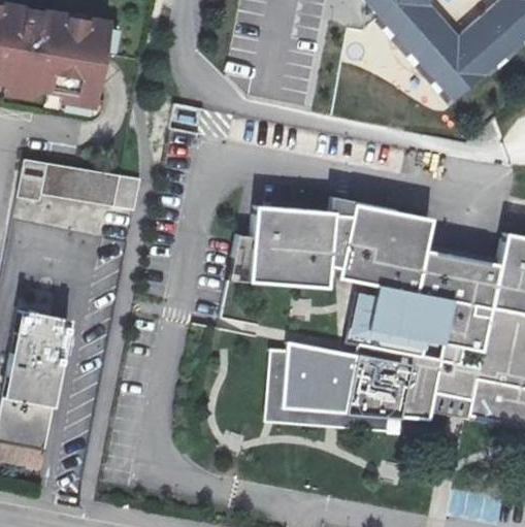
[(366,0),(456,100),(524,41),(524,0),(366,0)]
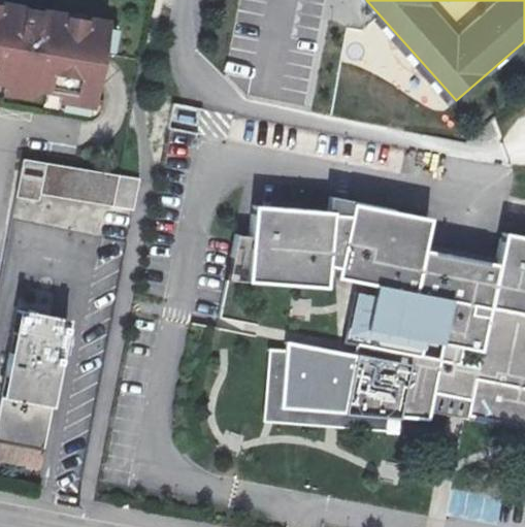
[(0,79),(8,81),(6,92),(29,96),(31,86),(63,92),(61,102),(92,107),(101,57),(106,28),(0,7),(0,79)]
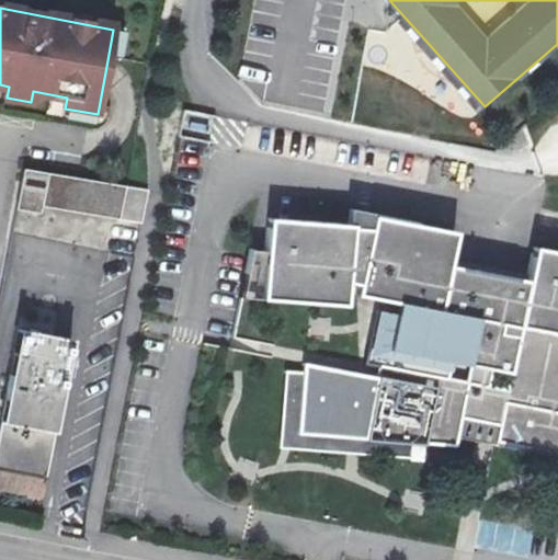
[(124,32),(113,30),(107,60),(118,63),(124,32)]
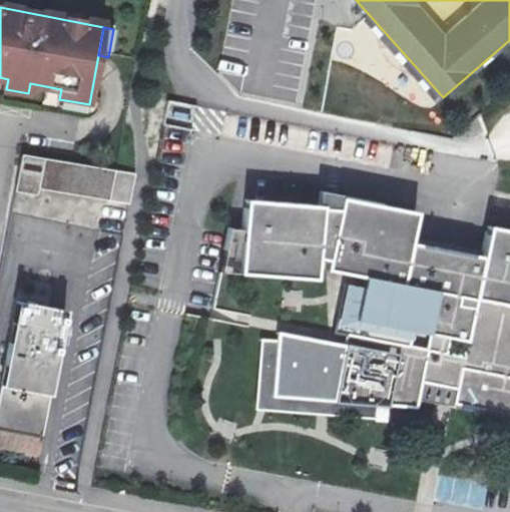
[(89,104),(59,99),(58,107),(87,112),(89,104)]
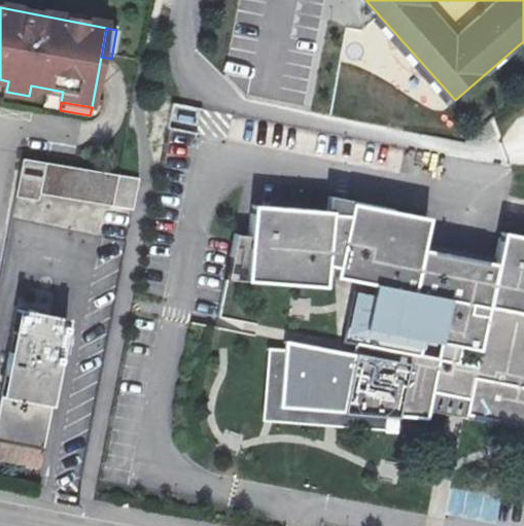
[(42,195),(116,209),(123,176),(117,175),(27,159),(20,198),(40,202),(42,195)]
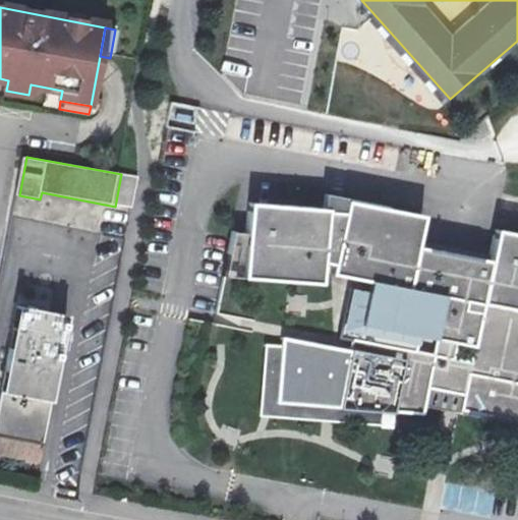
[(320,206),(254,201),(252,233),(241,233),(232,276),(226,276),(221,313),(349,340),(348,344),(348,347),(279,334),(279,337),(279,344),(265,343),(260,417),(272,418),(336,423),(388,427),(389,414),(429,419),(430,409),(457,414),(517,424),(517,229),(493,225),(486,257),(424,248),(432,213),(320,190),(320,206)]
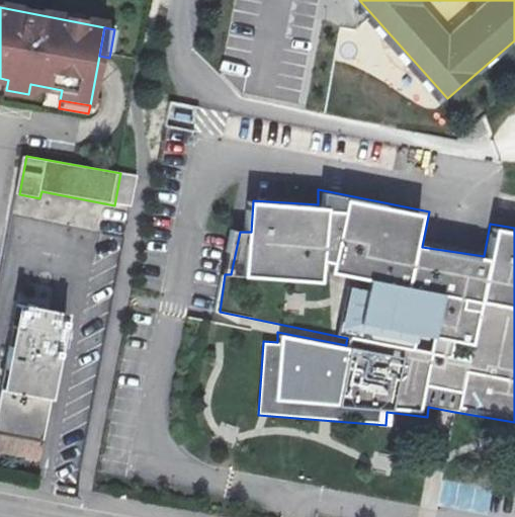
[(13,349),(0,419),(0,436),(47,445),(71,317),(26,309),(18,351),(13,349)]
